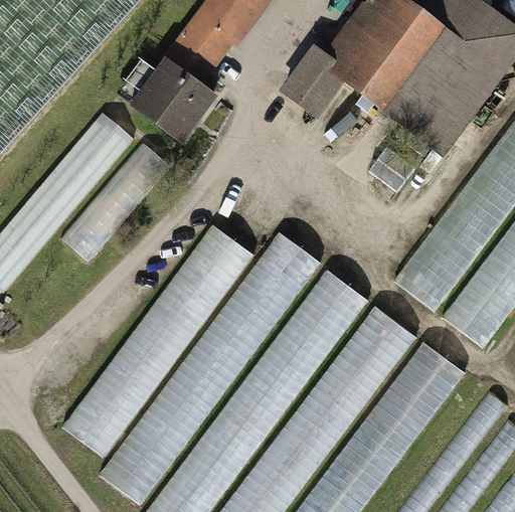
[(0,0),(0,156),(141,0),(0,0)]
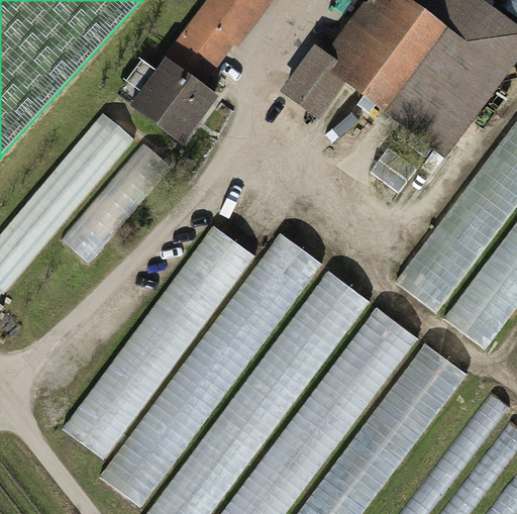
[(212,0),(134,108),(192,149),(229,98),(216,79),(273,0),(385,0),(336,67),(324,59),(301,91),(326,109),(351,75),(459,152),(516,71),(516,18),(491,0),(212,0)]
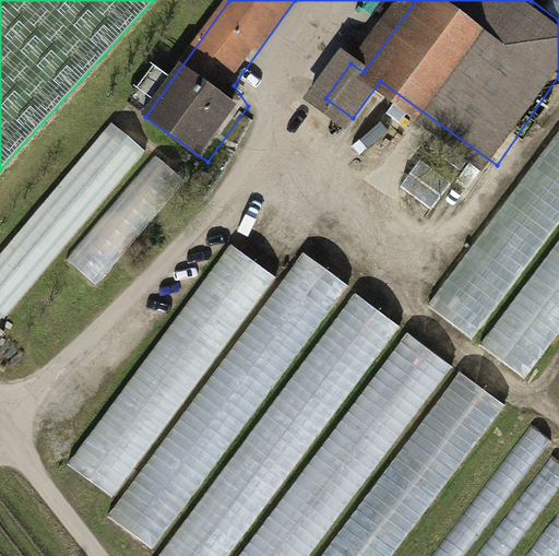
[(549,0),(548,2),(558,10),(558,0),(549,0)]
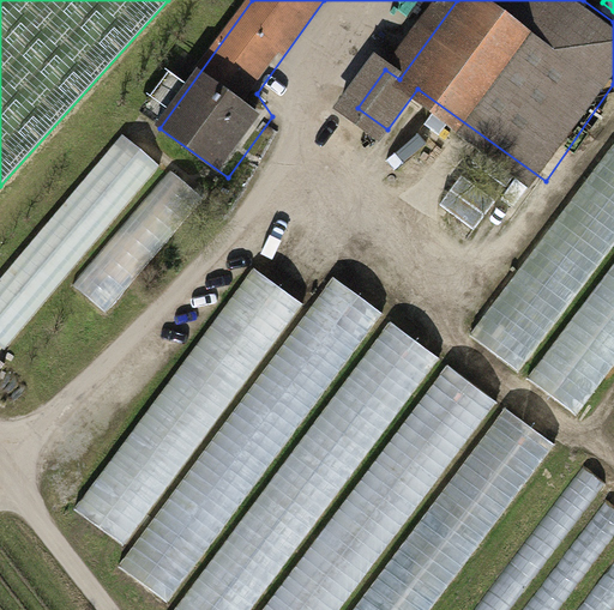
[(0,278),(0,343),(4,346),(157,164),(122,134),(0,278)]
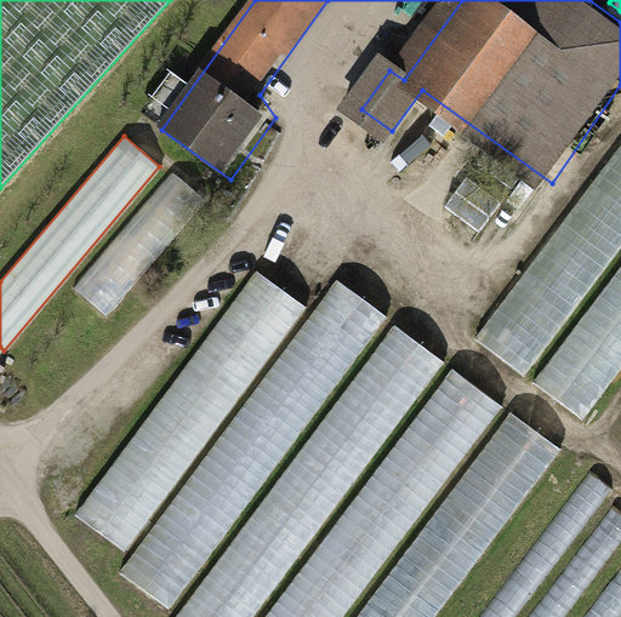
[(620,148),(479,336),(525,371),(620,245),(620,148)]
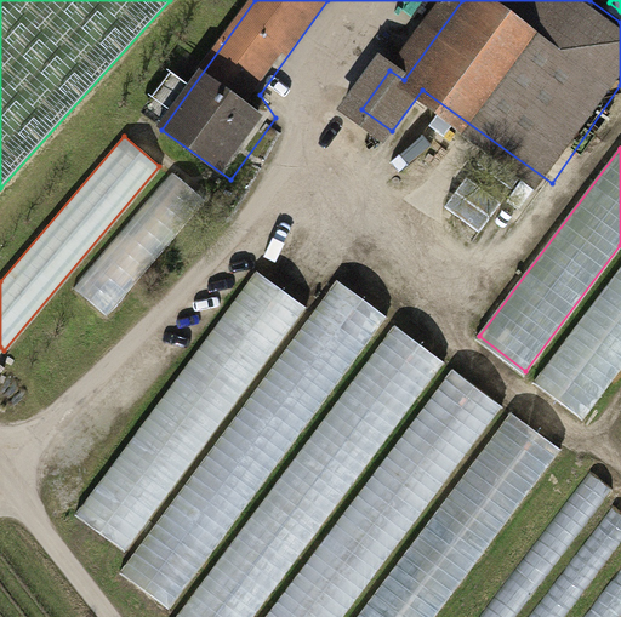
[(171,171),(74,285),(109,314),(206,201),(171,171)]
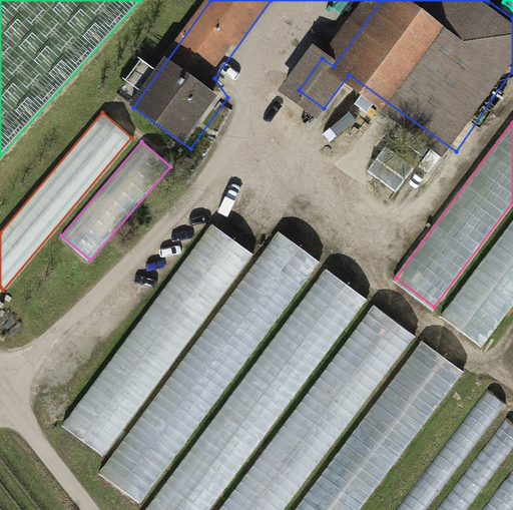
[(512,219),(442,315),(483,345),(512,305),(512,219)]
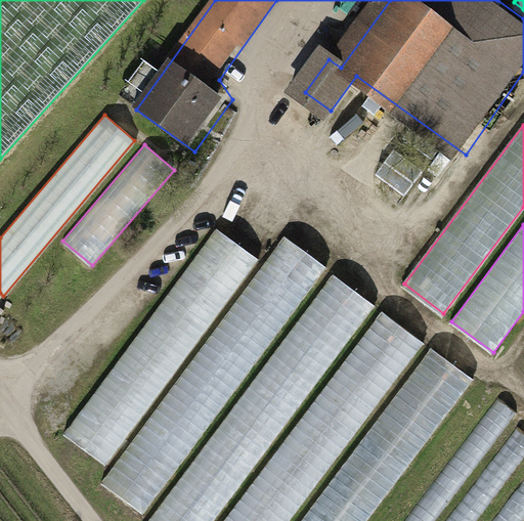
[(67,434),(106,464),(257,259),(217,230),(67,434)]
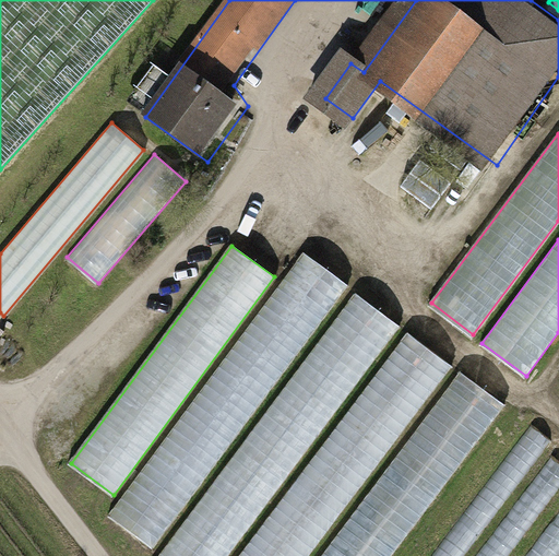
[(108,513),(153,546),(347,285),(304,252),(108,513)]
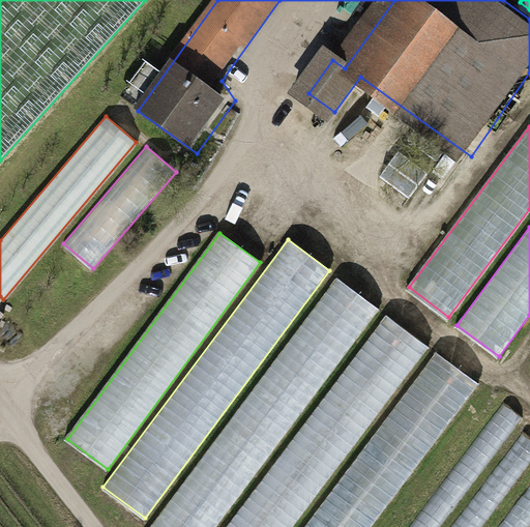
[(150,526),(216,526),(379,310),(336,279),(150,526)]
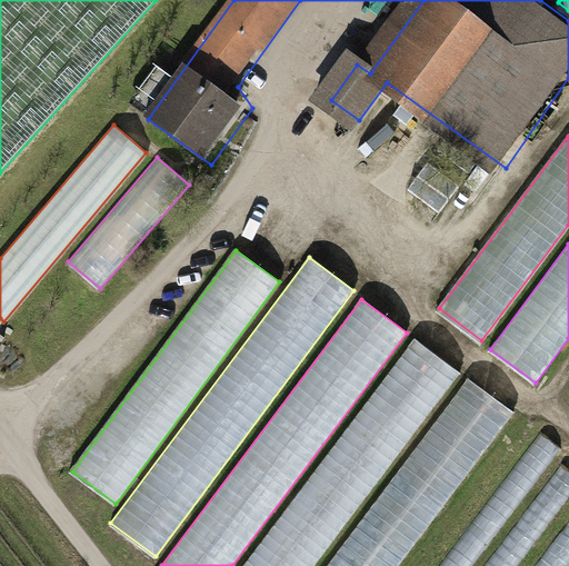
[(243,565),(312,565),(458,373),(413,340),(243,565)]
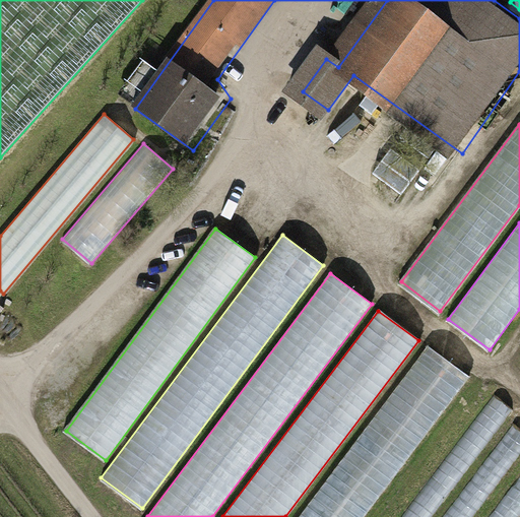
[(298,516),(363,516),(470,377),(429,345),(298,516)]
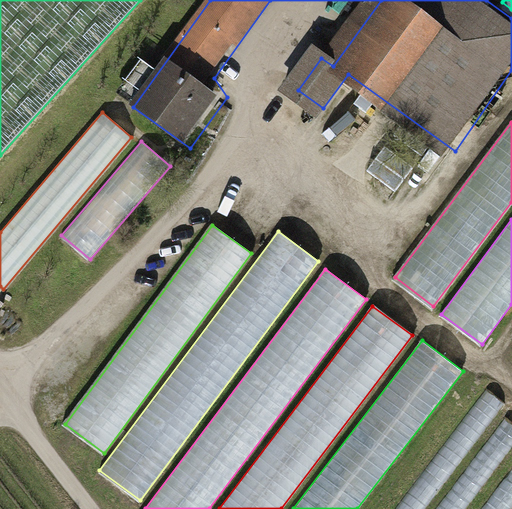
[(397,508),(423,508),(505,402),(489,390),(397,508)]
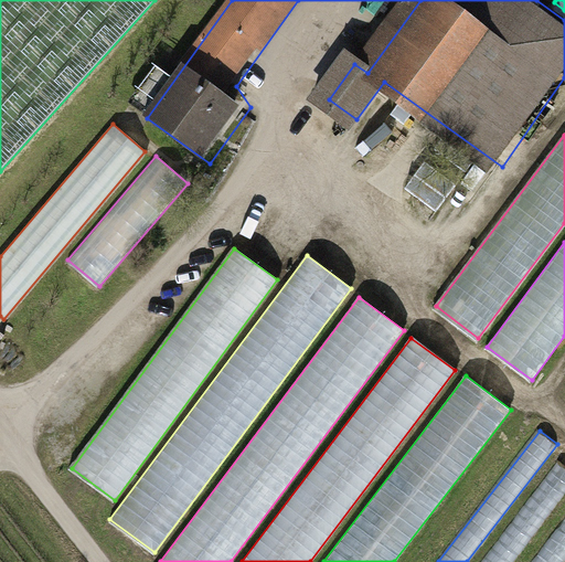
[(481,561),(510,561),(564,490),(564,457),(562,455),(481,561)]
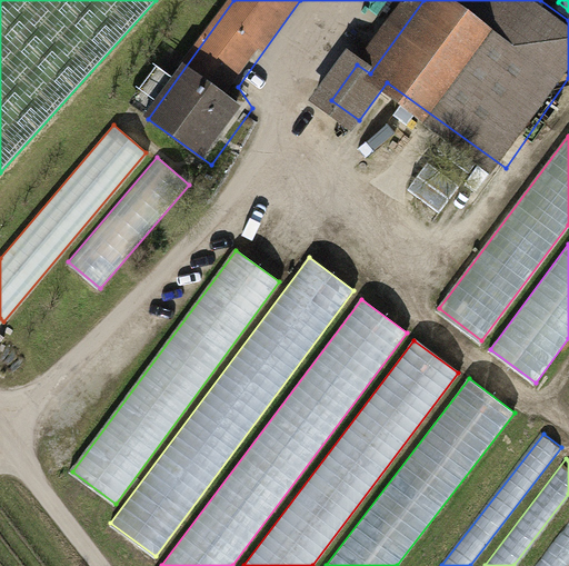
[(568,524),(535,565),(566,565),(568,564),(568,524)]
